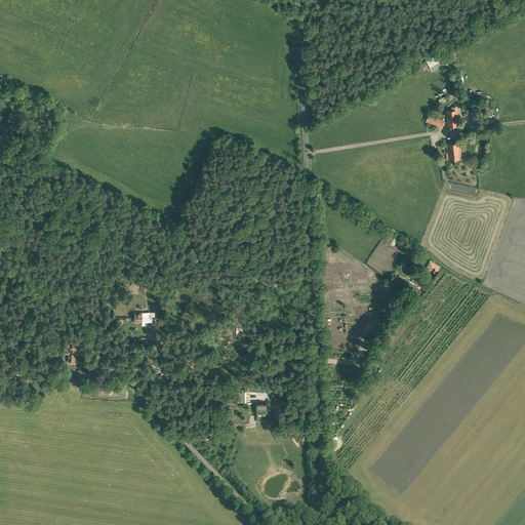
[(428,59),(432,68),(447,61),(443,52),(428,59)]
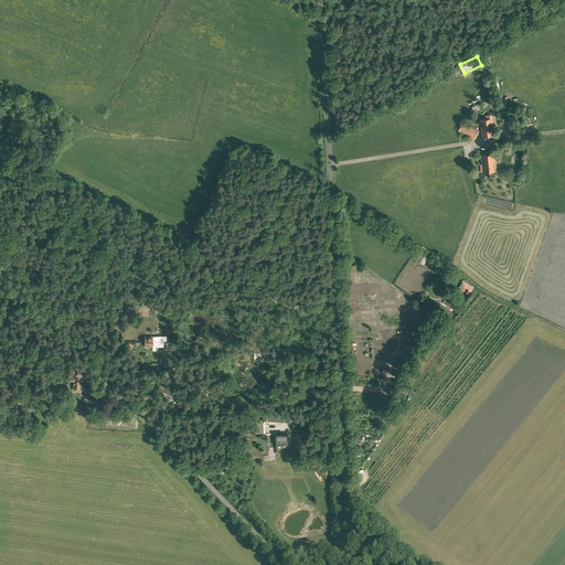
[(475,110),(488,106),(487,102),(472,107),(475,110)]
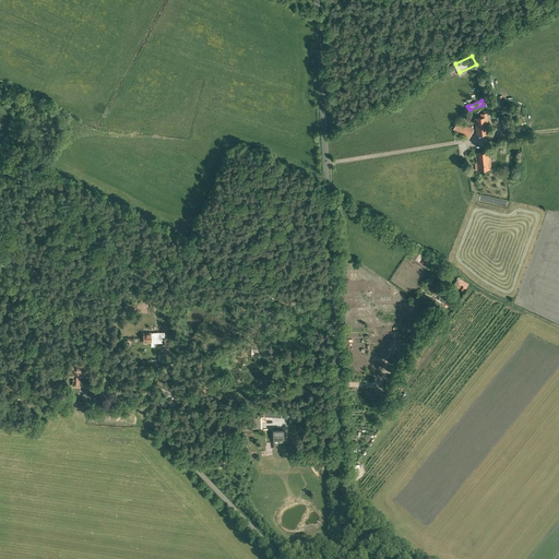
[(466,111),(465,116),(464,116),(462,122),(468,125),(471,118),(470,118),(472,114),(466,111)]
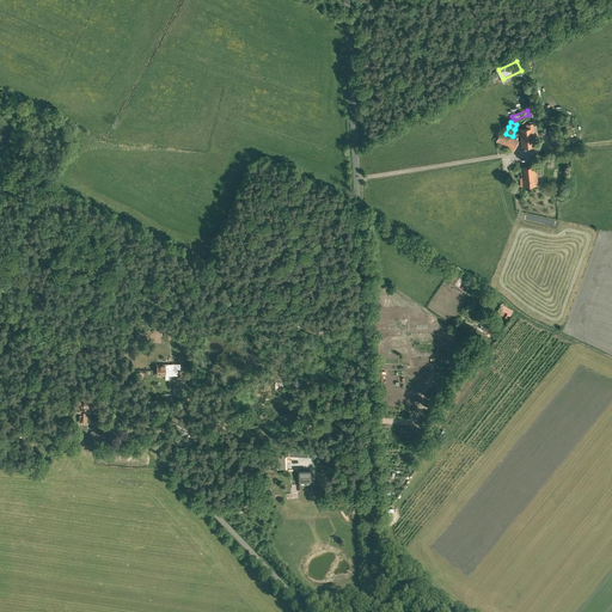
[(533,127),(526,128),(520,128),(522,148),(536,147),(533,127)]
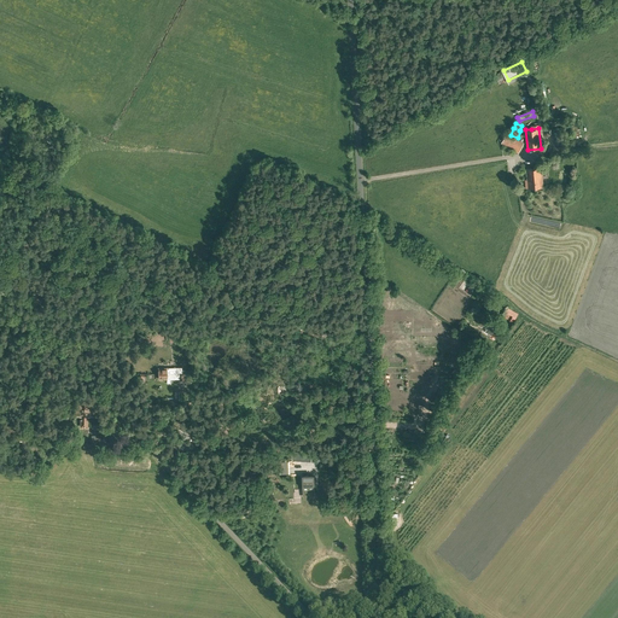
[(524,143),(514,138),(507,134),(501,144),(508,147),(508,149),(518,153),(524,143)]
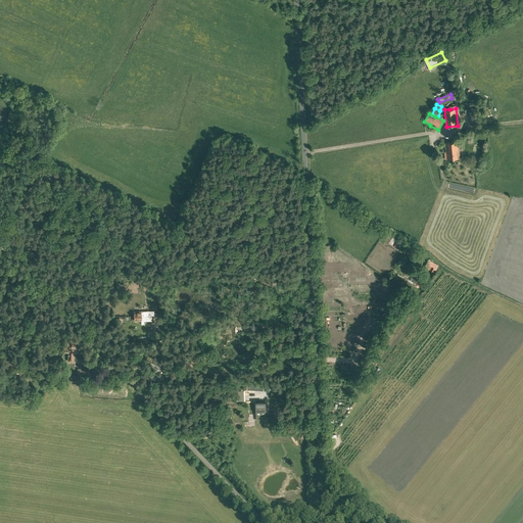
[(446,153),(444,153),(445,159),(460,157),(459,141),(445,143),(446,153)]
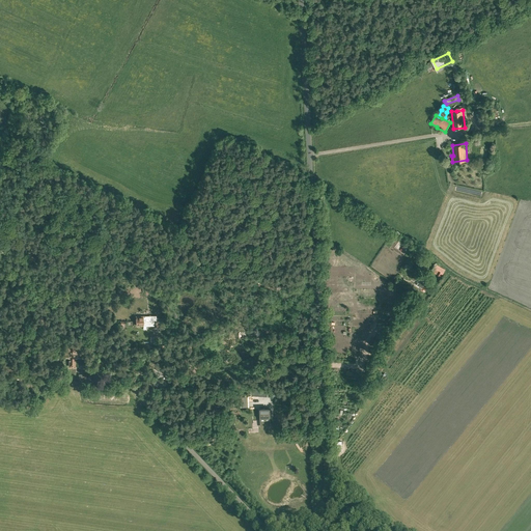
[(443,268),(443,267),(436,263),(431,271),(437,274),(439,271),(441,271),(439,274),(438,276),(441,277),(445,270),(443,268)]
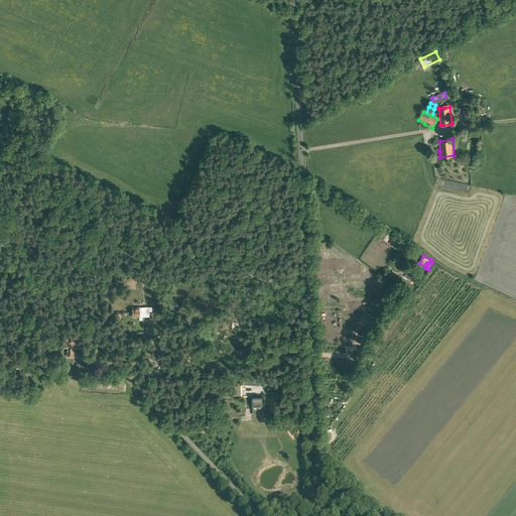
[(419,272),(409,267),(405,273),(411,276),(408,281),(413,283),(419,272)]
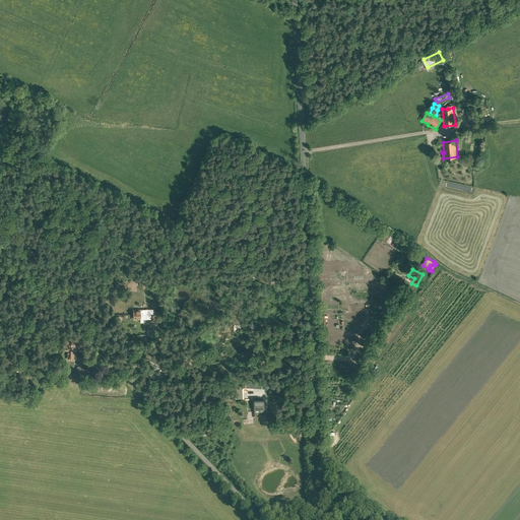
[(42,312),(39,312),(38,317),(43,317),(43,320),(47,320),(47,314),(42,314),(42,312)]
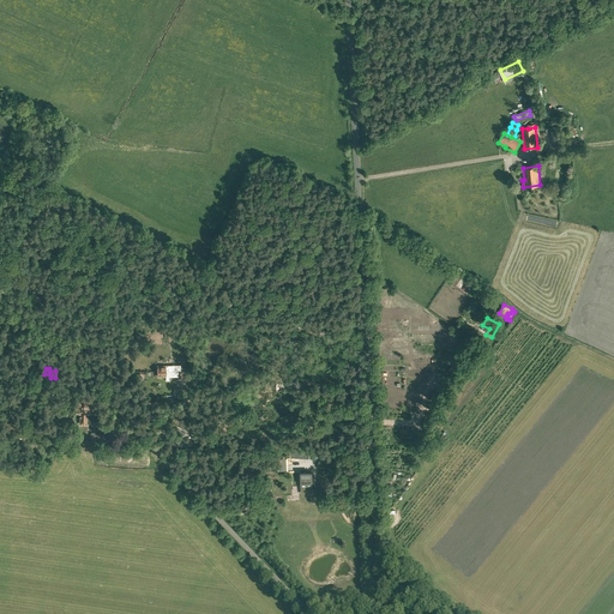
[(74,401),(74,404),(74,410),(80,410),(80,413),(80,423),(86,423),(86,413),(94,413),(94,404),(88,404),(88,398),(80,398),(80,401),(74,401)]
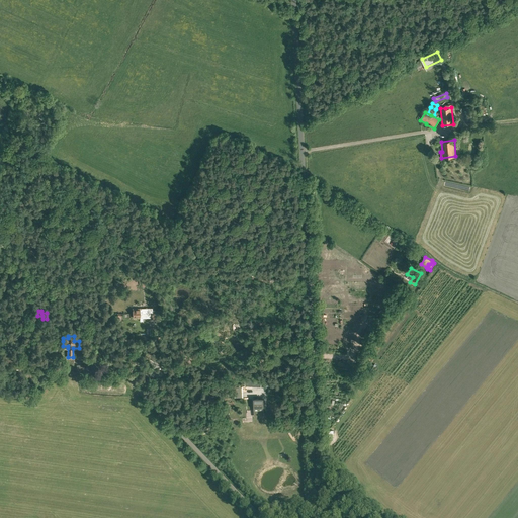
[(254,409),(255,409),(256,409),(256,413),(263,413),(263,399),(254,399),(254,404),(254,409)]
